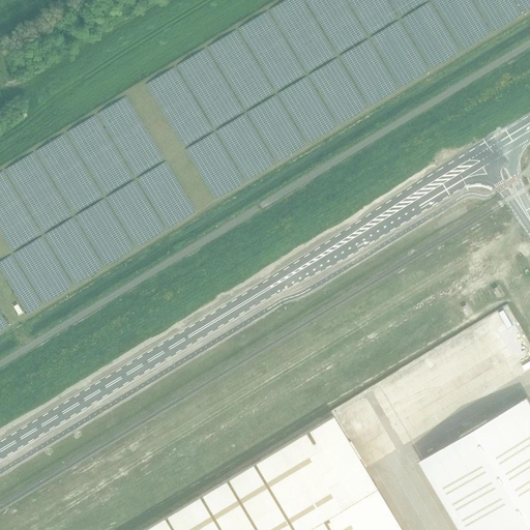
[(501,296),(496,287),(492,290),(497,298),(501,296)]
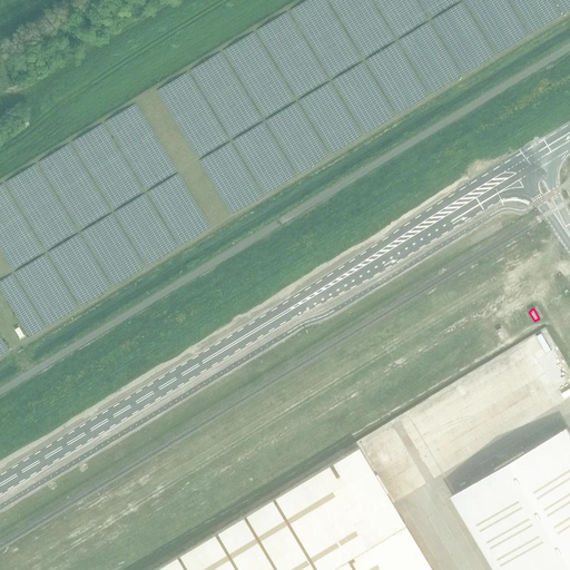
[(507,338),(501,328),(497,331),(502,341),(507,338)]
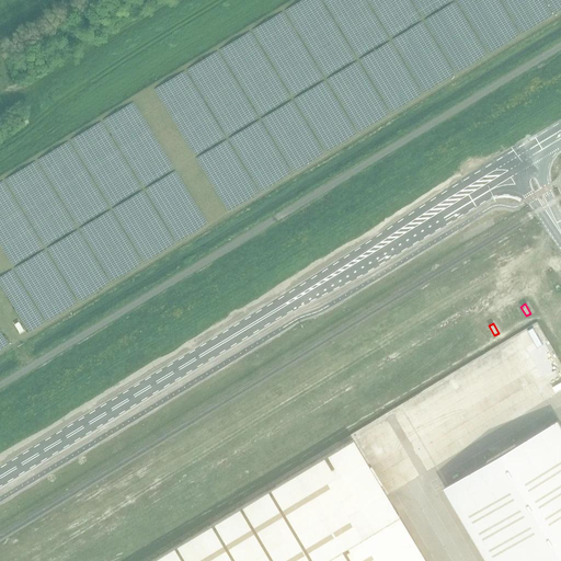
[(541,377),(558,367),(535,328),(518,338),(541,377)]
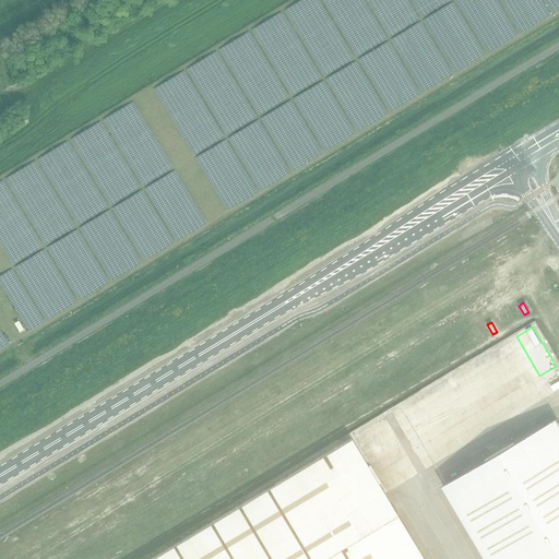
[(486,558),(558,558),(558,423),(556,418),(442,485),(486,558)]
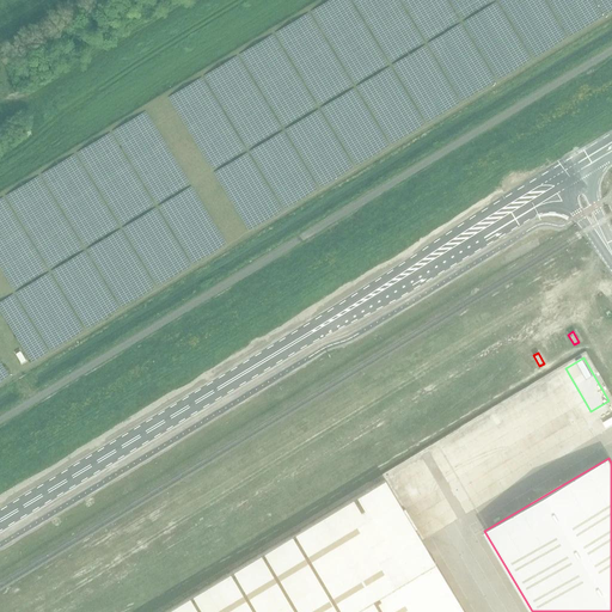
[(464,611),(384,478),(161,611),(464,611)]
